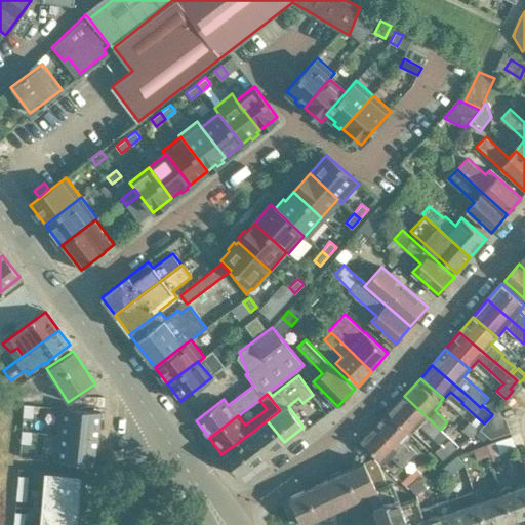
[(404,396),(389,412),(411,434),(419,426),(440,445),(447,437),(440,430),(404,396)]
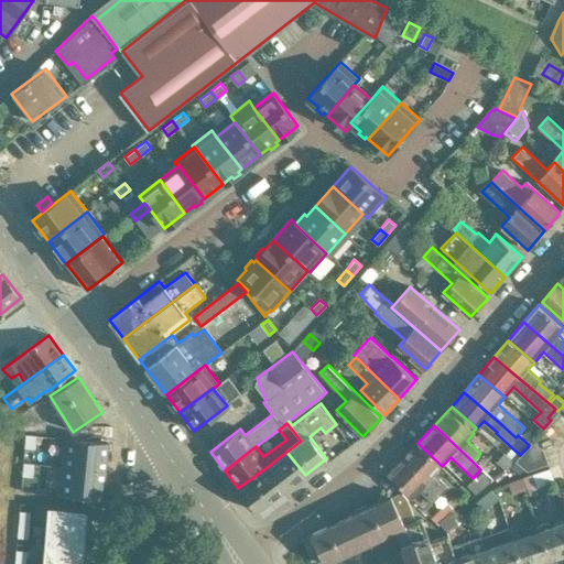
[(25,435),(24,448),(35,449),(36,436),(25,435)]
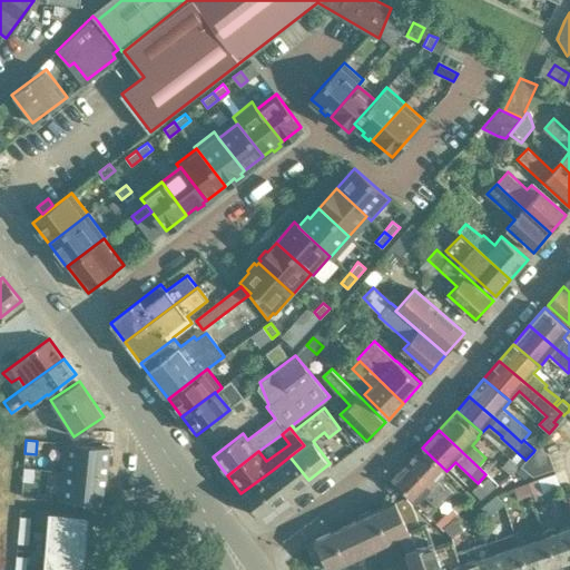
[(104,503),(109,448),(62,443),(58,500),(104,503)]
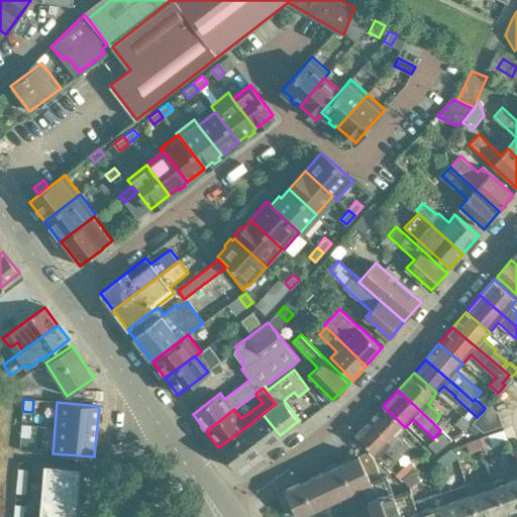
[(502,425),(497,412),(489,404),(485,408),(484,410),(477,417),(473,422),(484,431),(502,425)]
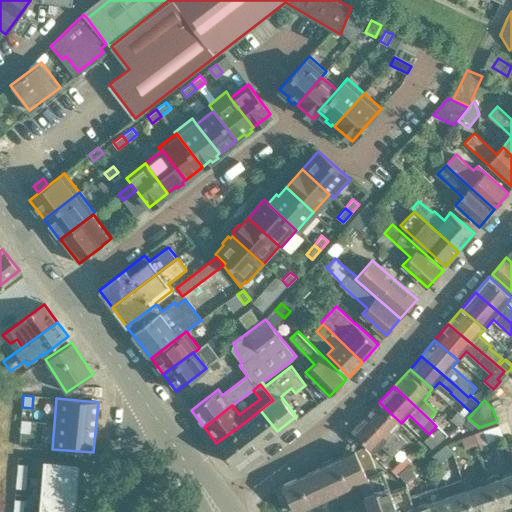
[(407,442),(395,430),(401,423),(379,402),(365,416),(399,450),(407,442)]
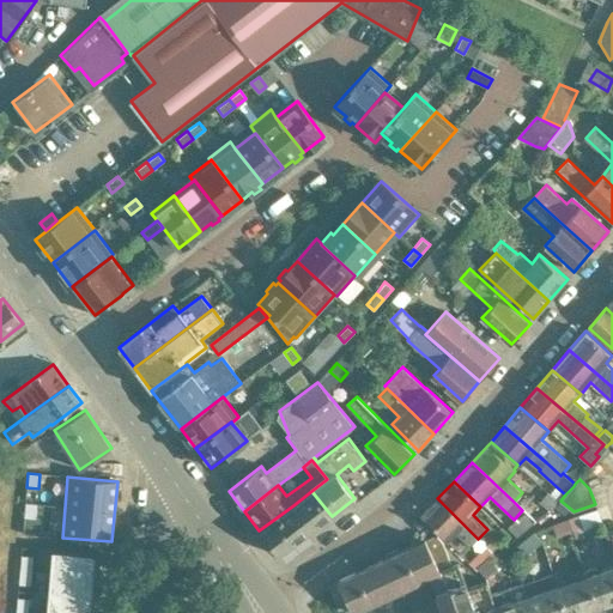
[(278,557),(332,516),(311,491),(293,505),(259,530),(278,557)]
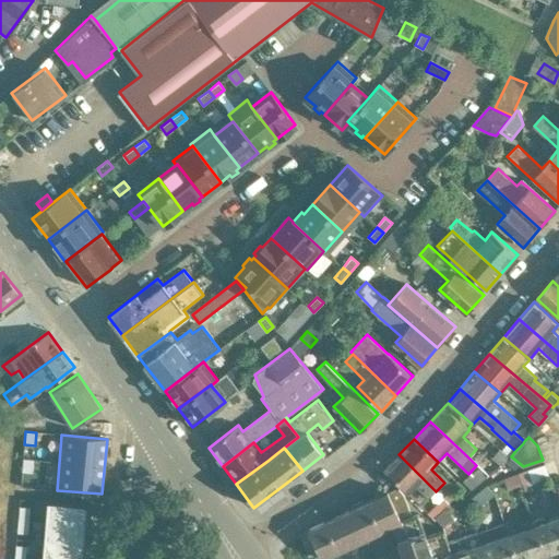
[(510,458),(500,449),(492,458),(501,465),(510,458)]
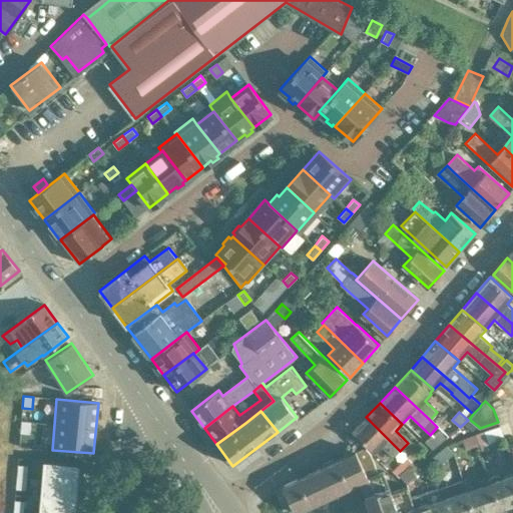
[(400,451),(366,417),(353,431),(376,452),(382,446),(394,457),(400,451)]
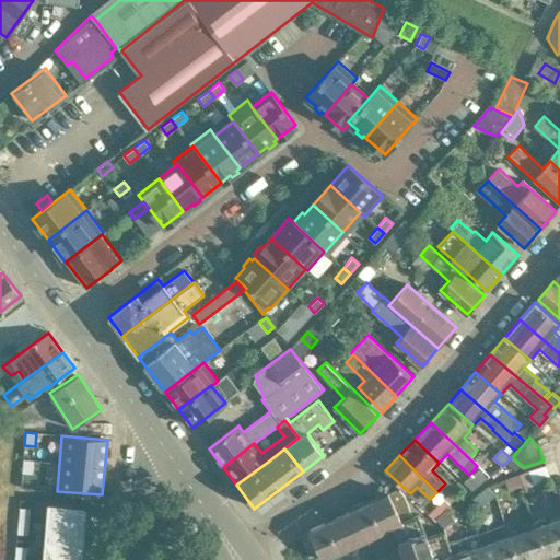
[(33,474),(34,461),(23,459),(22,473),(33,474)]
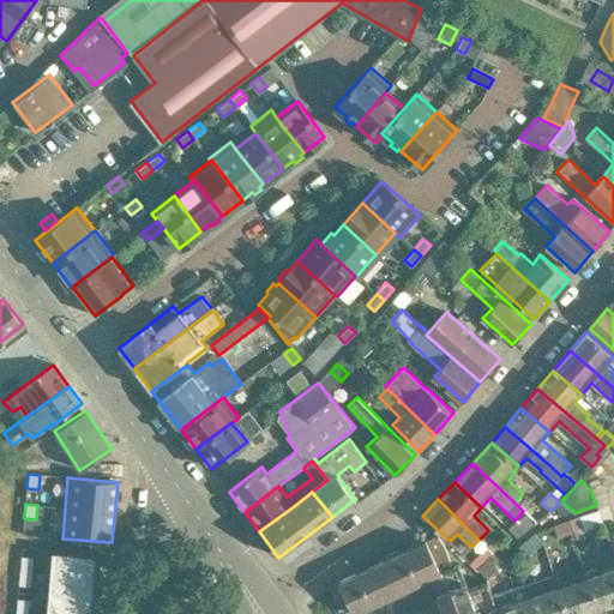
[(603,524),(599,510),(566,521),(570,534),(585,528),(587,530),(603,524)]
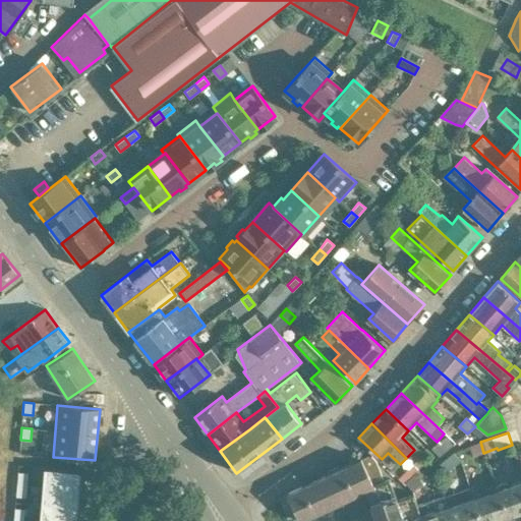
[(448,435),(431,448),(440,457),(455,444),(456,443),(448,435)]
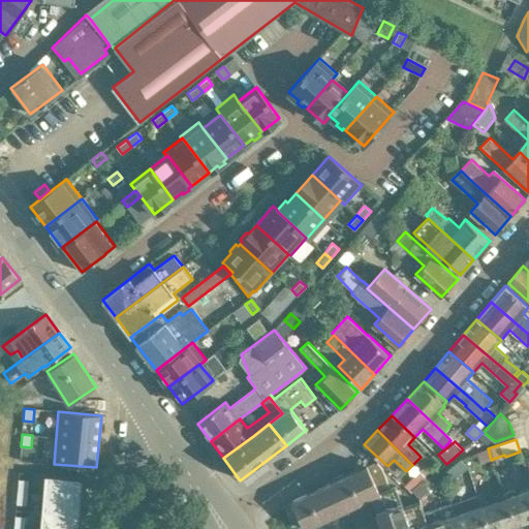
[(491,460),(488,448),(477,453),(480,463),(491,460)]
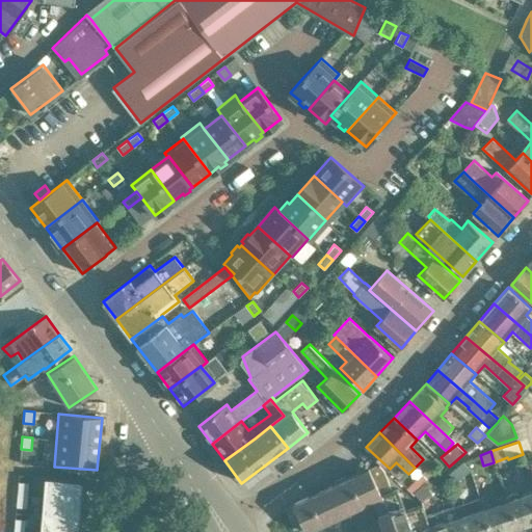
[(455,483),(470,471),(471,471),(463,461),(449,474),(455,483)]
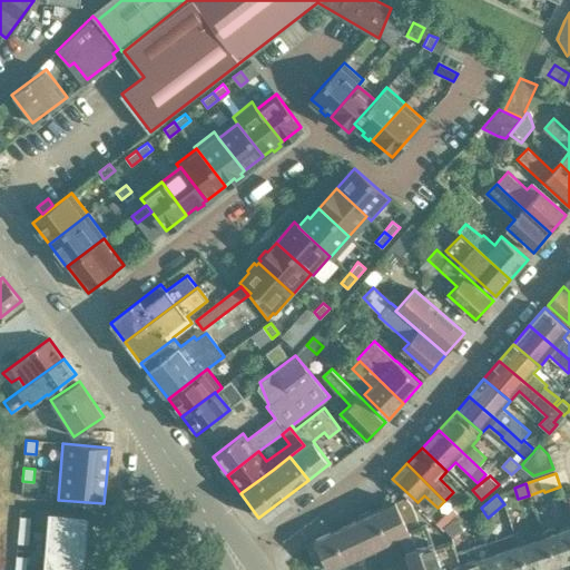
[(403,498),(394,501),(409,530),(410,531),(400,537),(406,556),(411,569),(441,569),(442,569),(461,562),(458,551),(458,552),(453,540),(444,543),(436,547),(433,540),(428,523),(420,528),(411,505),(403,498)]
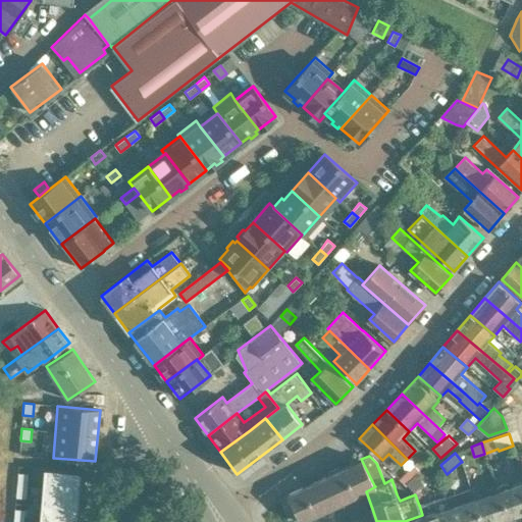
[(374,485),(361,459),(324,476),(337,505),(366,491),(375,486),(374,485)]
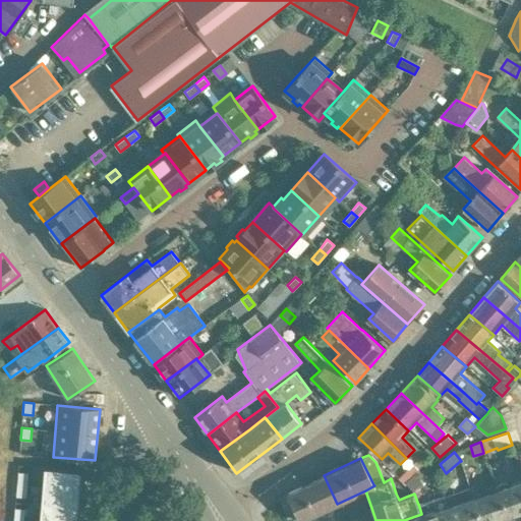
[(415,473),(419,470),(413,464),(399,478),(405,484),(417,474),(415,473)]
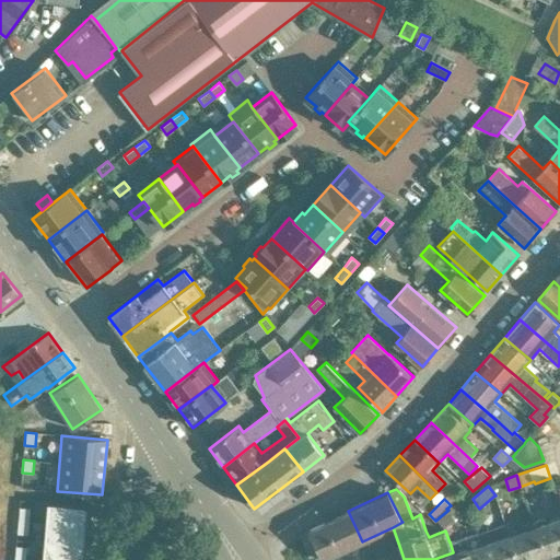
[(47,503),(46,524),(100,528),(102,509),(47,503)]
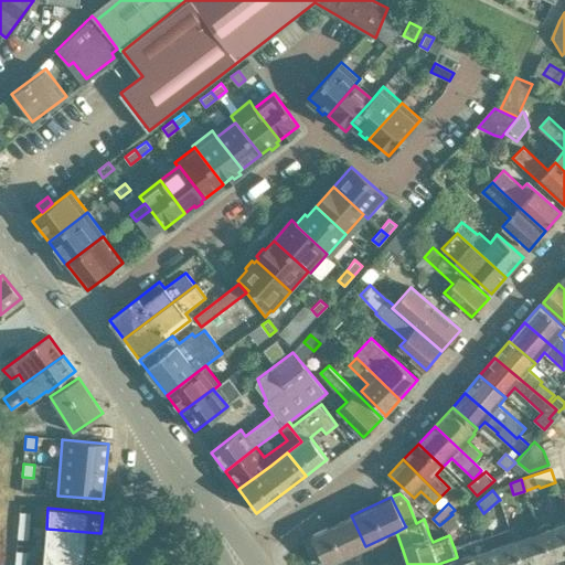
[(29,526),(30,513),(20,512),(19,525),(29,526)]
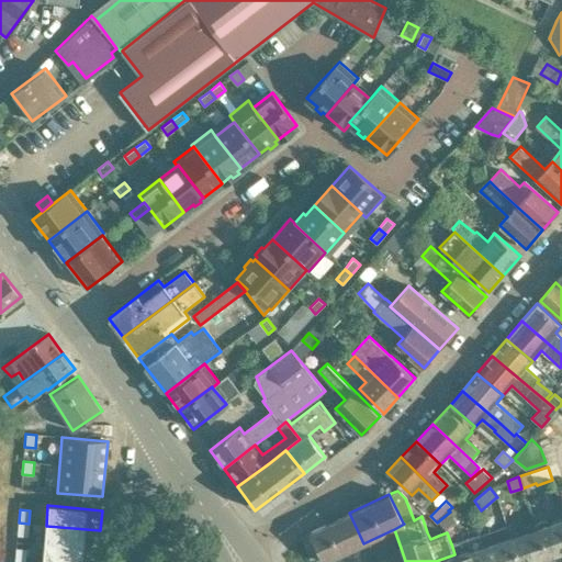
[(446,530),(458,521),(450,512),(437,523),(446,530)]
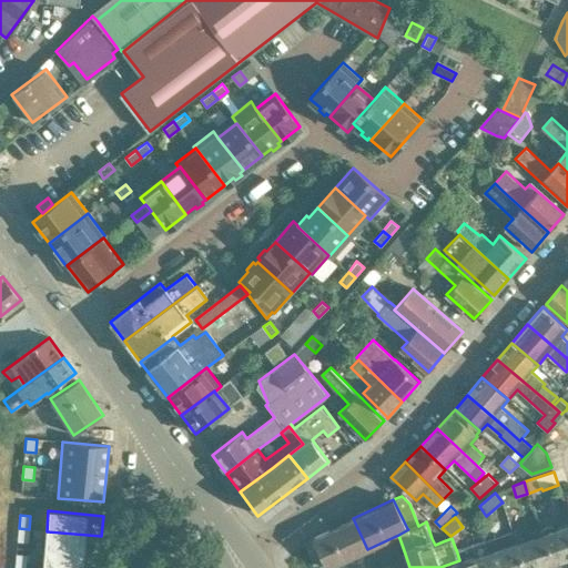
[(367,549),(353,518),(313,537),(327,567),(367,549)]
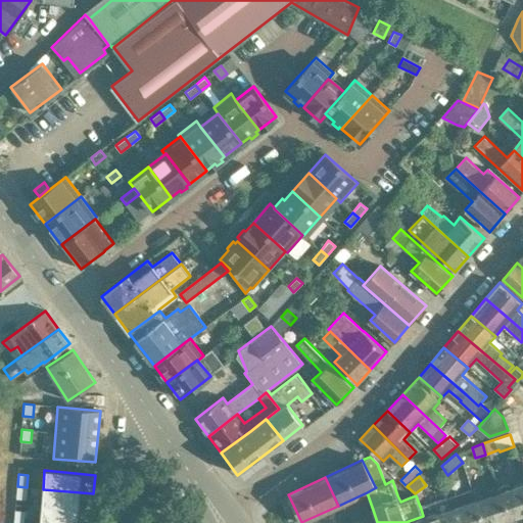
[(522,514),(522,482),(511,487),(509,483),(496,487),(508,519),(522,514)]
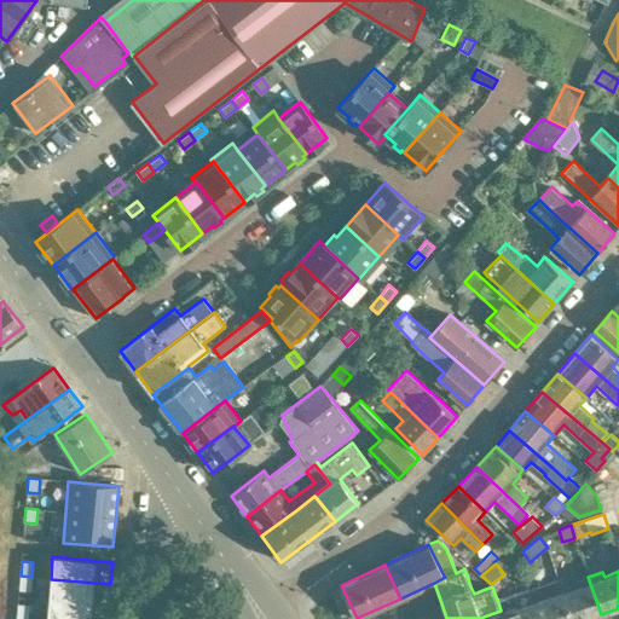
[(30,591),(32,577),(21,576),(19,590),(30,591)]
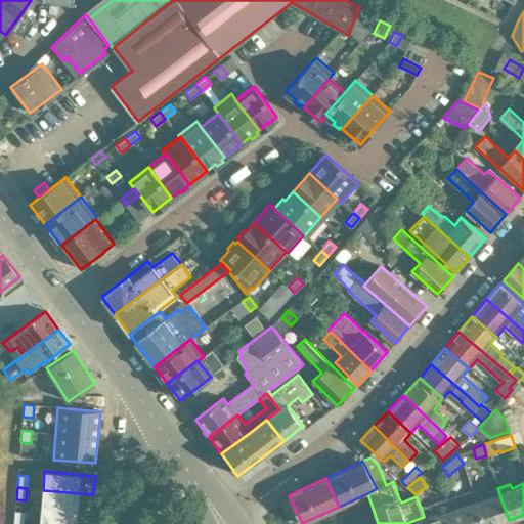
[(497,523),(509,520),(497,488),(489,491),(490,495),(477,500),(476,500),(483,523),(497,523)]
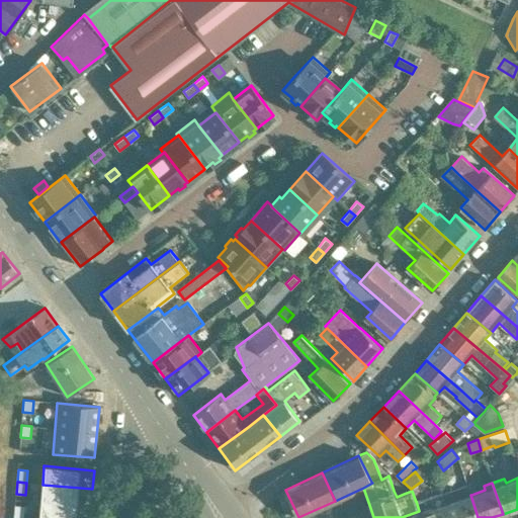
[(91,507),(92,489),(42,485),(40,503),(91,507)]
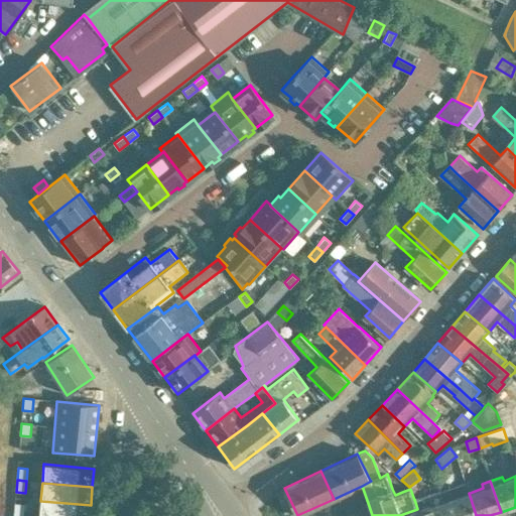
[(476,515),(469,493),(470,493),(466,483),(465,483),(440,491),(448,515),(476,515)]
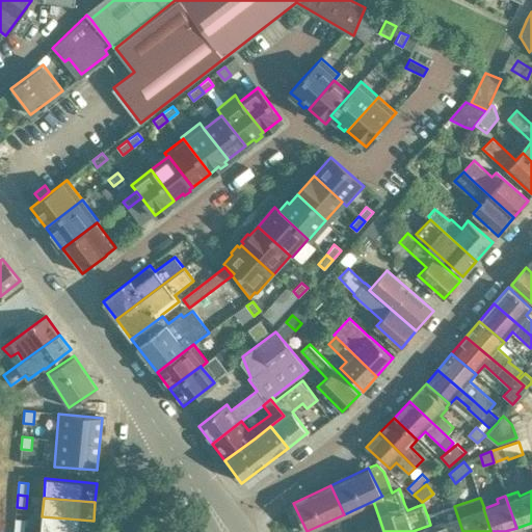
[(462,531),(454,506),(427,514),(430,525),(432,531),(462,531)]
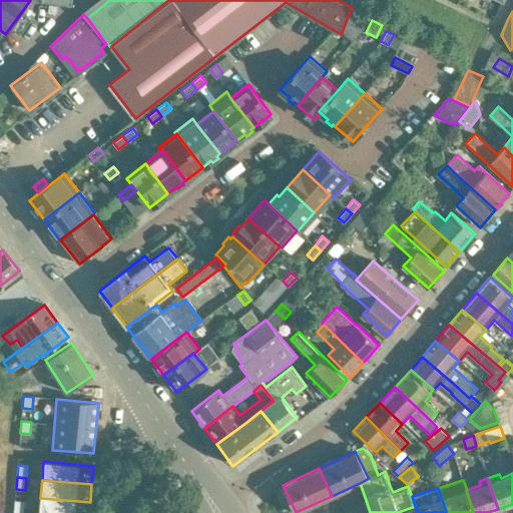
[(89,512),(90,502),(40,498),(39,512),(89,512)]
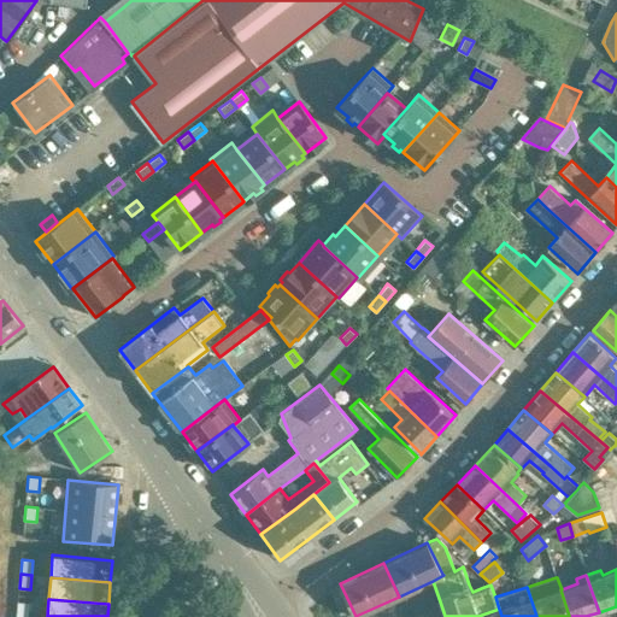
[(18,603),(17,616),(27,616),(28,616),(29,603),(18,603)]
